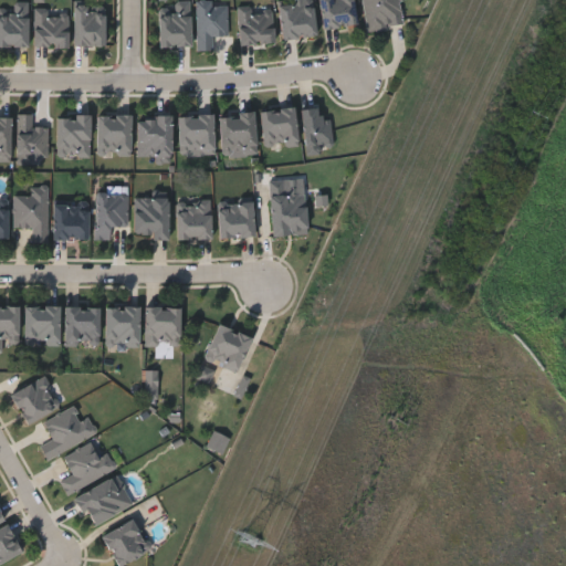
[(190,0),(190,46),(159,46),(159,0),(190,0)]
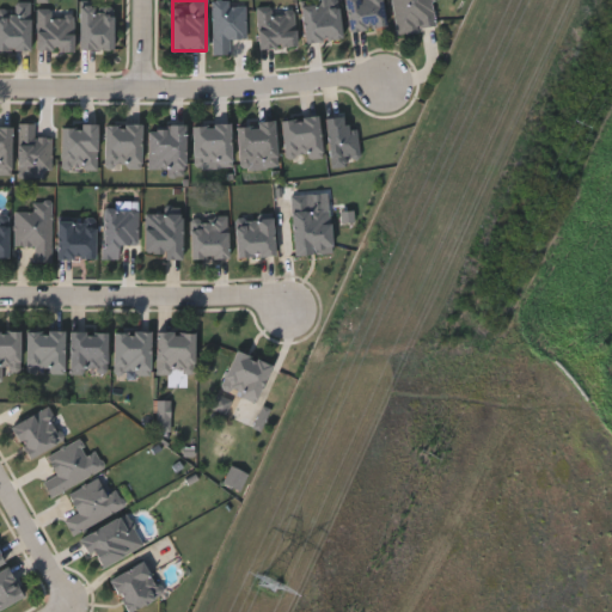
[(346,0),(381,0),(385,25),(349,30),(346,0)]
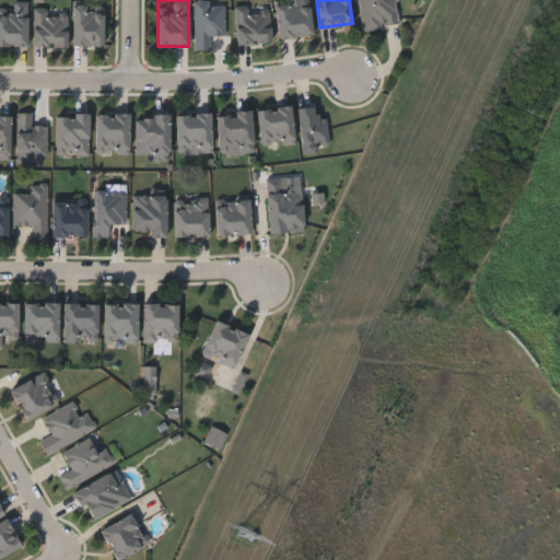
[(382,28),(361,31),(358,0),(395,0),(398,23),(382,24),(382,28)]
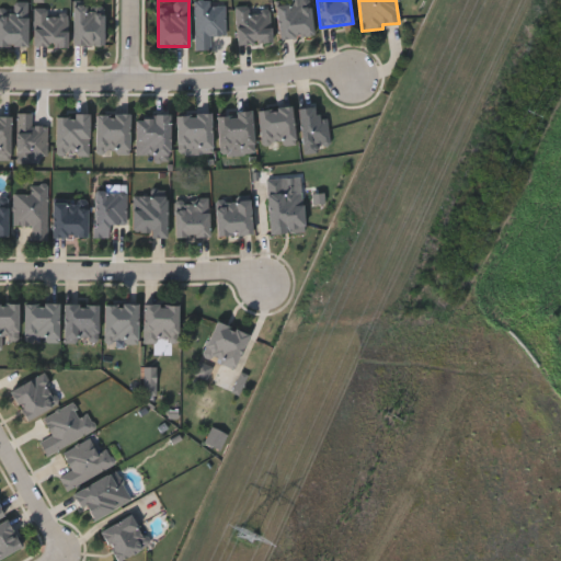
[(226,34),(210,34),(212,48),(195,49),(194,2),(225,1),(226,34)]
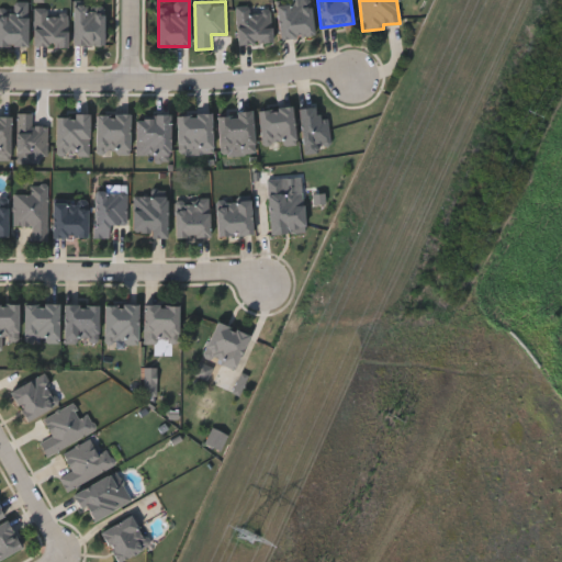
[(27,45),(0,45),(0,8),(13,8),(13,2),(27,2),(27,45)]
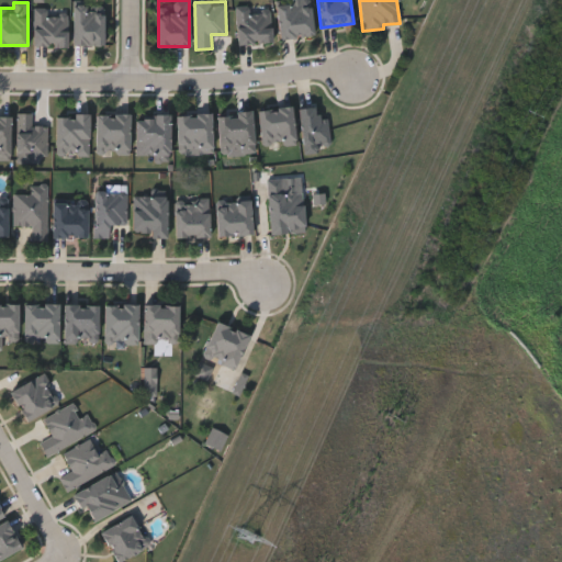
[(278,36),(278,3),(312,2),(312,36),(278,36)]
